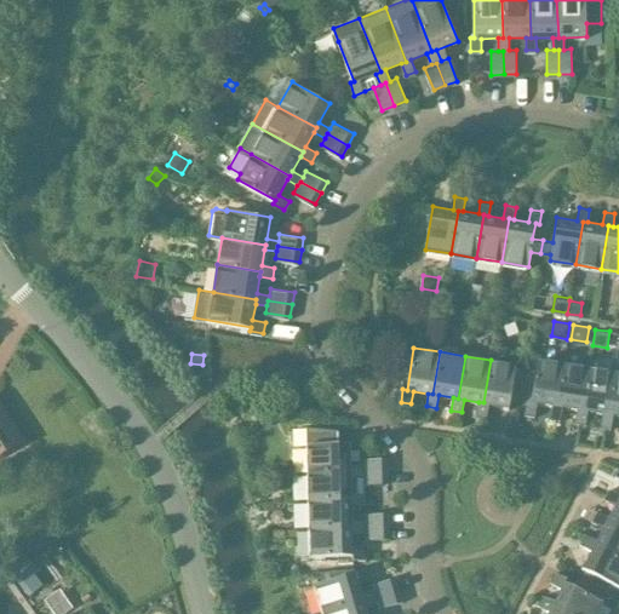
[(526,369),(521,399),(527,400),(525,413),(536,414),(538,402),(542,403),(552,405),(557,406),(565,362),(542,359),(538,357),(537,371),(526,369)]
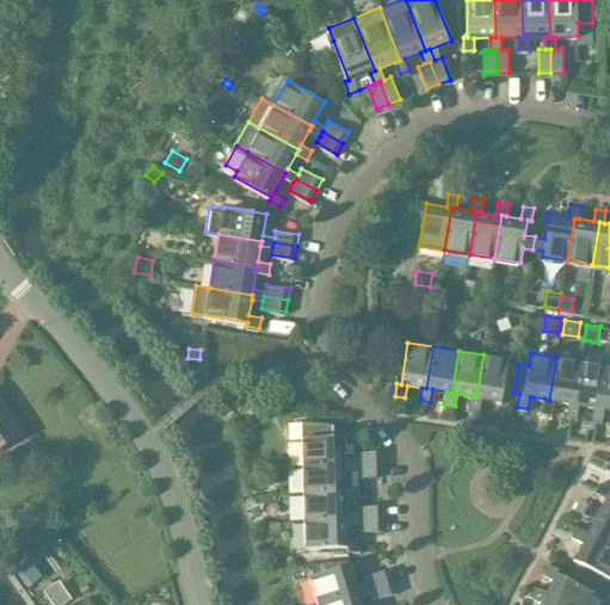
[(472,396),(469,408),(480,411),(481,397),(501,401),(504,391),(513,393),(518,364),(509,362),(509,359),(484,355),(476,396),(472,396)]
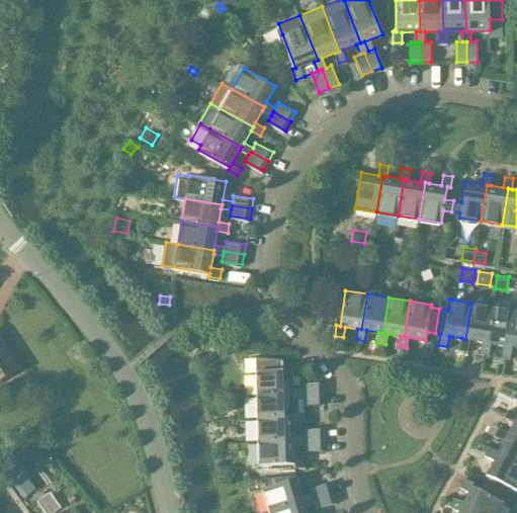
[(465,339),(461,338),(459,348),(468,350),(470,339),(483,341),(487,342),(493,306),(471,303),(465,339)]
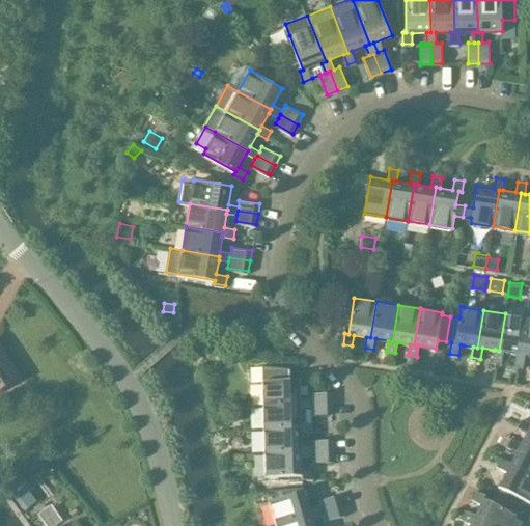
[(499,351),(495,350),(493,361),(502,362),(504,352),(517,354),(521,354),(527,317),(505,313),(499,351)]
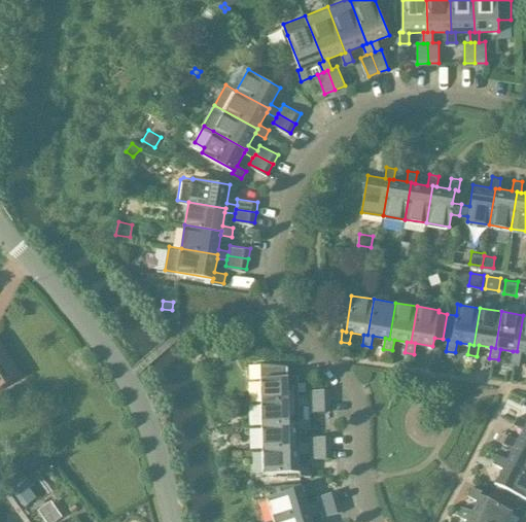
[(517,351),(513,351),(511,361),(520,362),(521,352),(525,352),(525,315),(523,315),(517,351)]
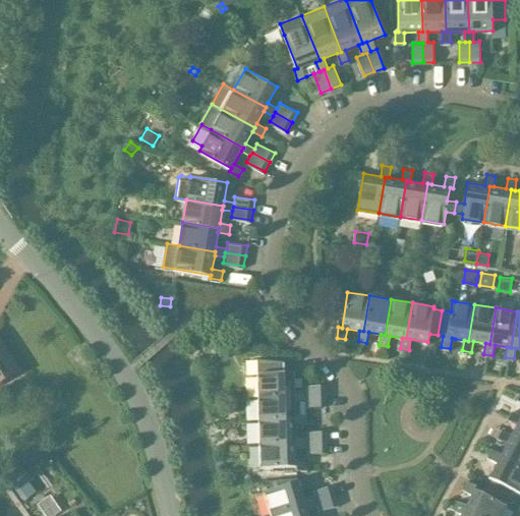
[(199,332),(200,342),(215,340),(214,330),(199,332)]
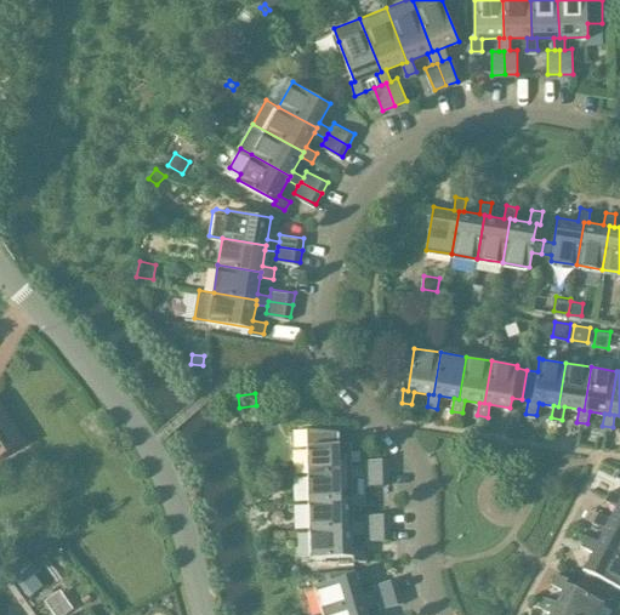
[(0,453),(23,439),(0,404),(0,453)]
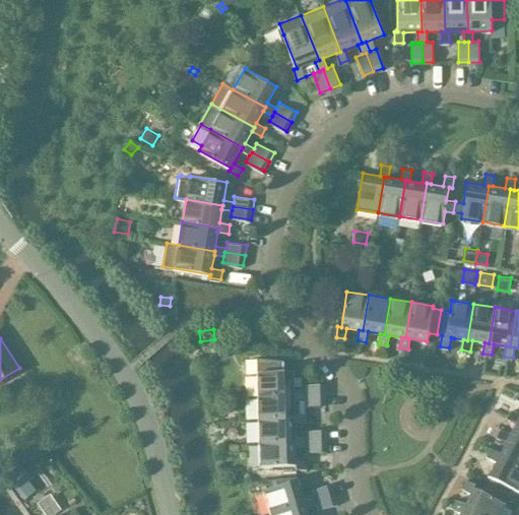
[(325,393),(325,382),(305,383),(305,389),(295,389),(295,371),(284,371),(284,361),(285,360),(257,356),(257,357),(258,357),(258,372),(258,375),(256,375),(256,393),(258,393),(258,395),(295,394),(295,398),(305,398),(305,393),(325,393)]
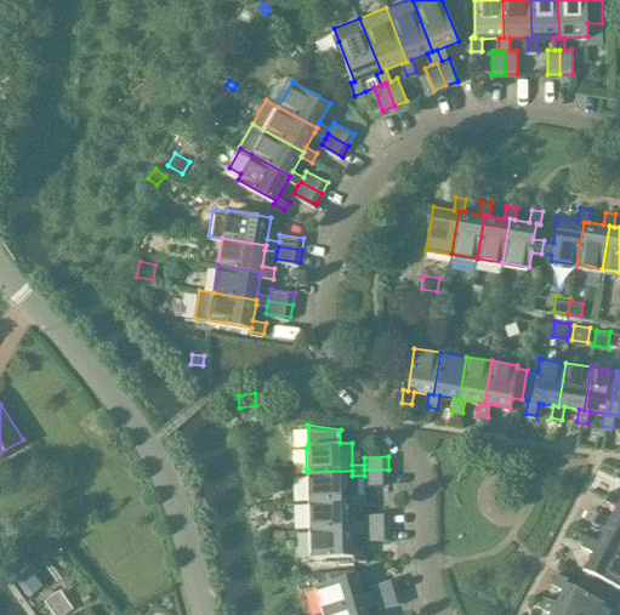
[(364,470),(364,476),(365,483),(390,482),(388,470),(364,470)]
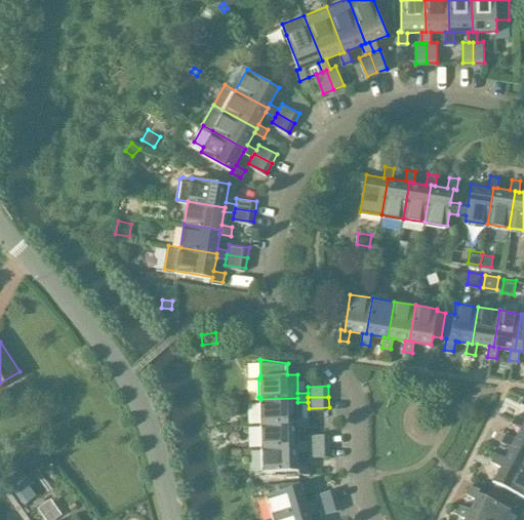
[(297,398),(260,399),(262,423),(298,422),(298,426),(309,426),(309,408),(308,402),(297,402),(297,398)]
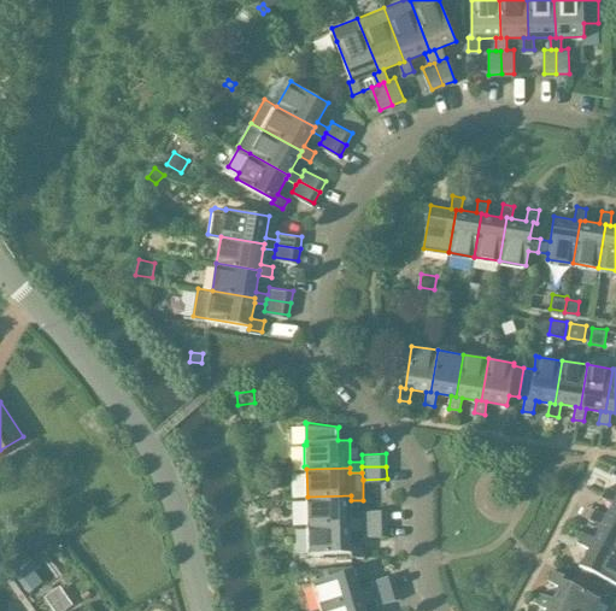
[(612,500),(605,513),(603,517),(615,523),(615,494),(615,489),(606,485),(602,494),(612,500)]
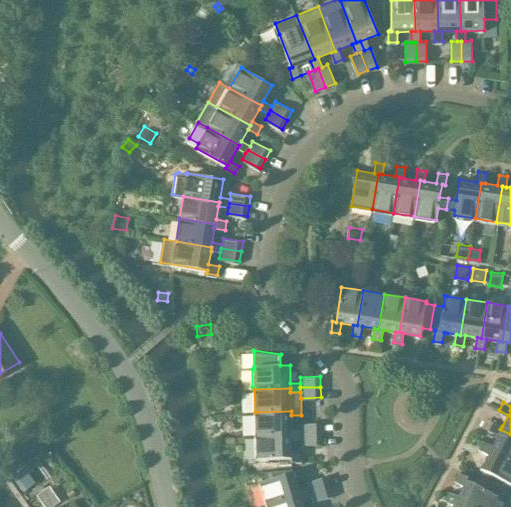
[(291,429),(291,415),(291,411),(255,412),(255,435),(291,433),(291,438),(301,437),(301,433),(321,432),(321,422),(301,423),(301,429),(291,429)]
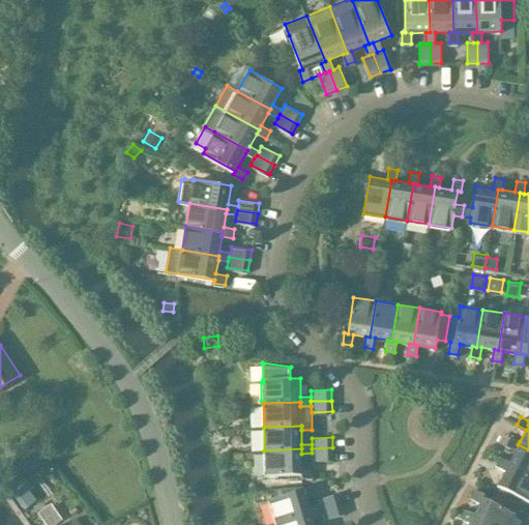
[(528,449),(518,444),(520,441),(510,436),(506,444),(516,448),(510,460),(508,464),(528,474),(528,449)]
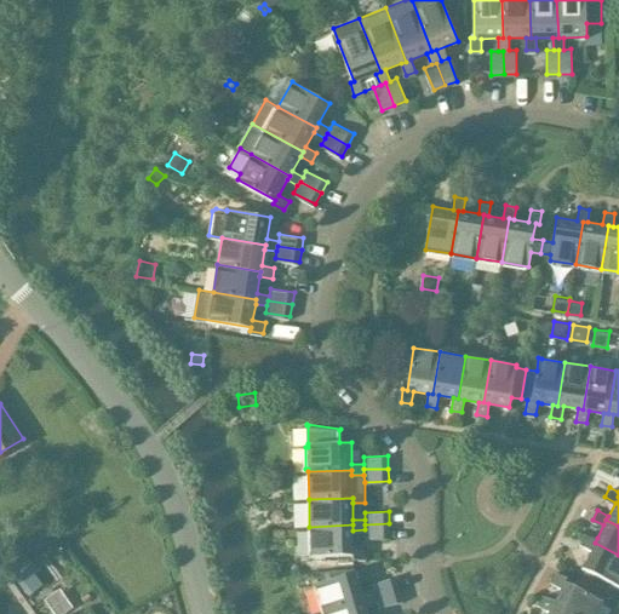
[(39,517),(1,547),(13,562),(9,566),(30,592),(44,581),(35,571),(40,567),(28,551),(51,532),(39,517)]
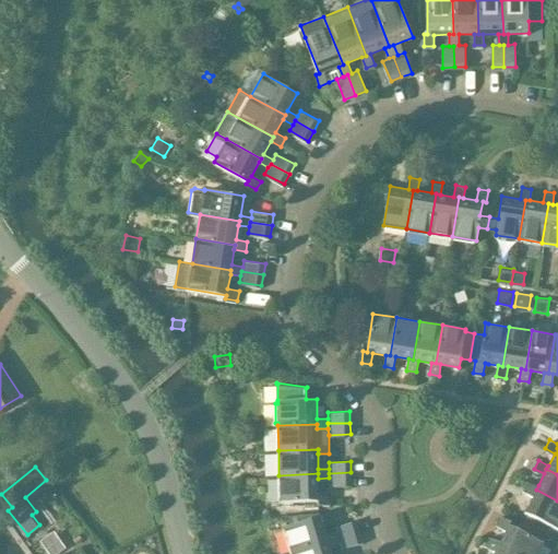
[(329,473),(329,478),(330,484),(352,484),(351,472),(329,473)]
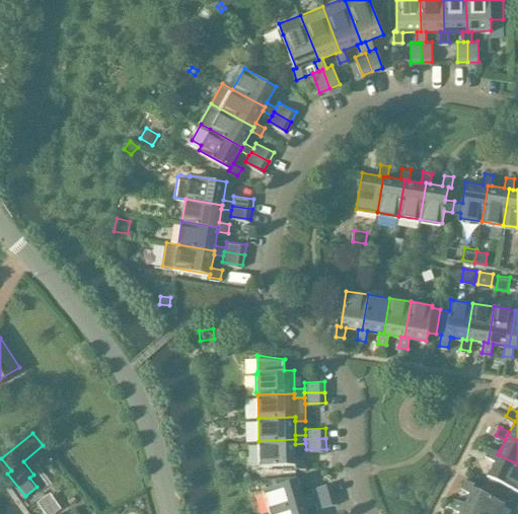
[(296,458),(295,444),(295,439),(259,441),(260,464),(296,463),(296,466),(307,466),(306,457),(296,458)]
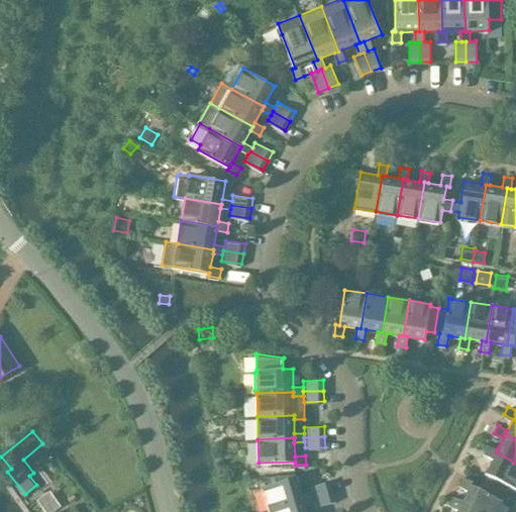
[(488,444),(484,452),(494,456),(486,472),(495,477),(492,482),(507,490),(509,484),(515,487),(515,463),(496,452),(498,448),(488,444)]
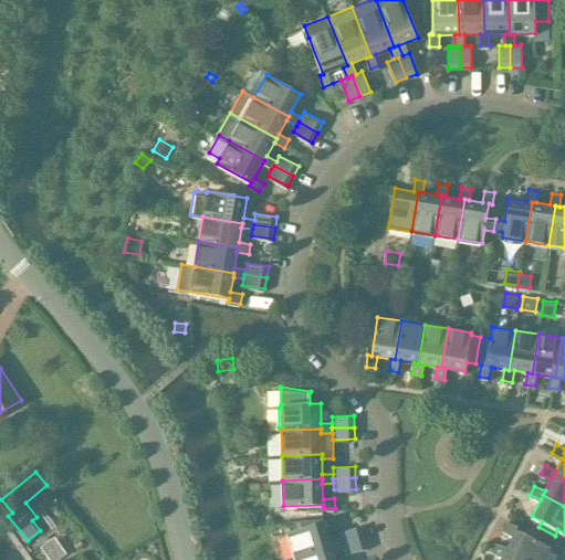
[(288,532),(294,557),(333,546),(334,550),(345,547),(344,542),(365,536),(362,525),(341,531),(342,538),(332,540),(325,520),(288,532)]
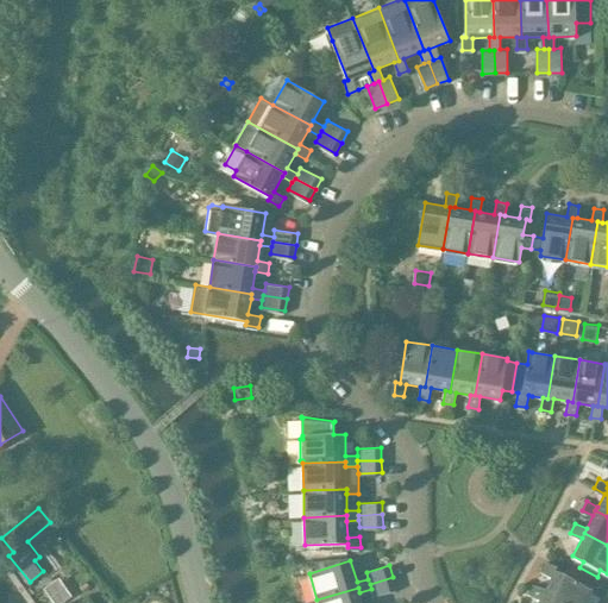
[(552,575),(545,588),(543,592),(563,602),(585,602),(593,589),(555,570),(557,566),(545,560),(540,570),(552,575)]
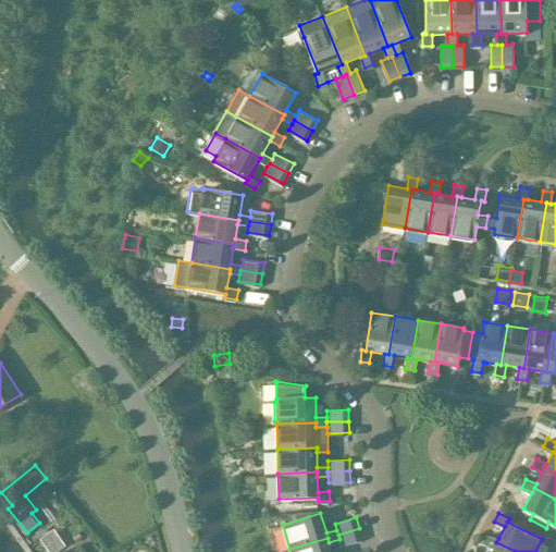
[(338,535),(340,539),(341,546),(362,539),(359,528),(338,535)]
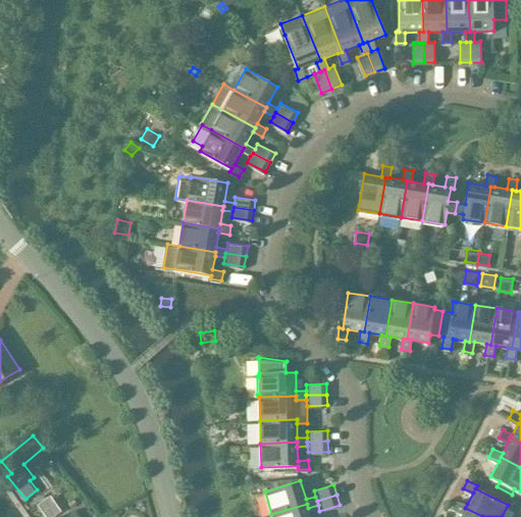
[(463,512),(460,516),(482,516),(465,508),(467,504),(458,500),(454,507),(463,512)]
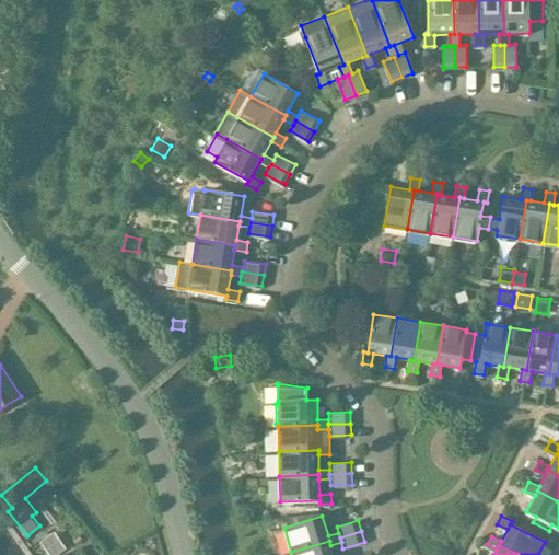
[(333,554),(330,545),(329,541),(291,552),(292,554),(333,554)]
